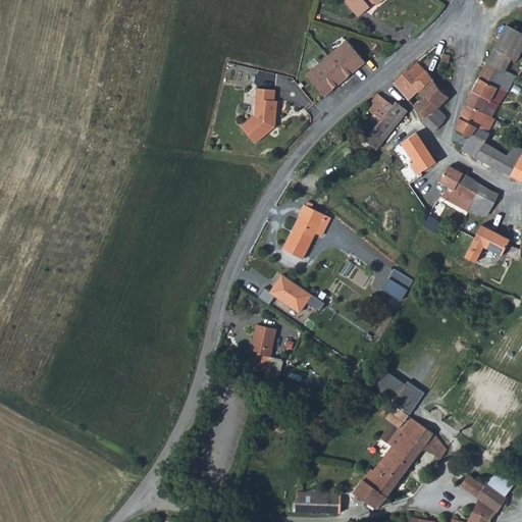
[(349,0),(347,2),(361,17),(372,8),(370,6),(375,2),(378,6),(385,0),(349,0)]
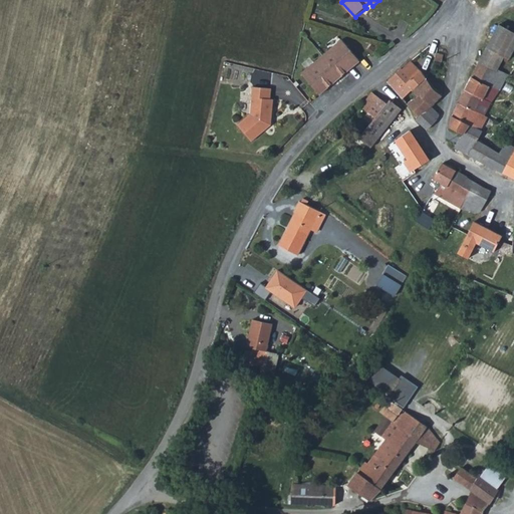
[(513,32),(500,25),(487,47),(504,56),(509,59),(513,49),(513,32)]
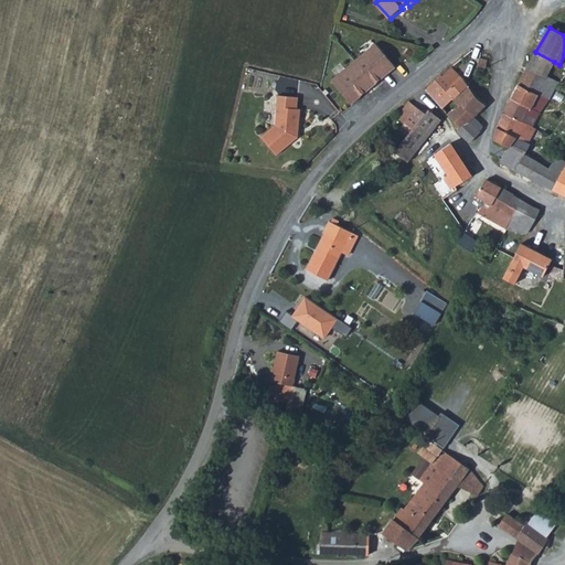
[(332,81),(352,104),(396,68),(377,44),(332,81)]
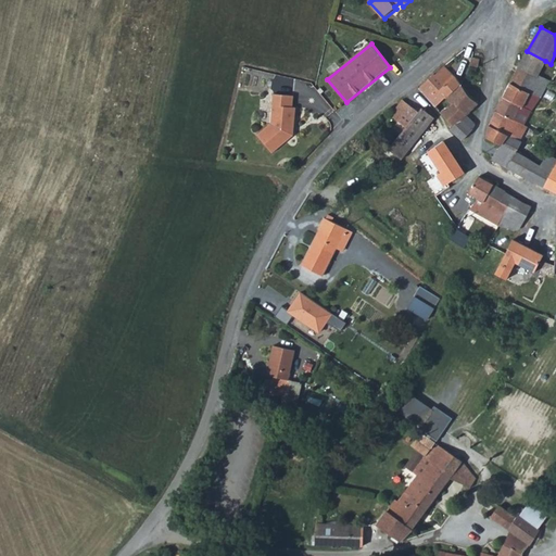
[(550,80),(538,75),(545,61),(527,51),(509,83),(540,98),(548,81),(550,80)]
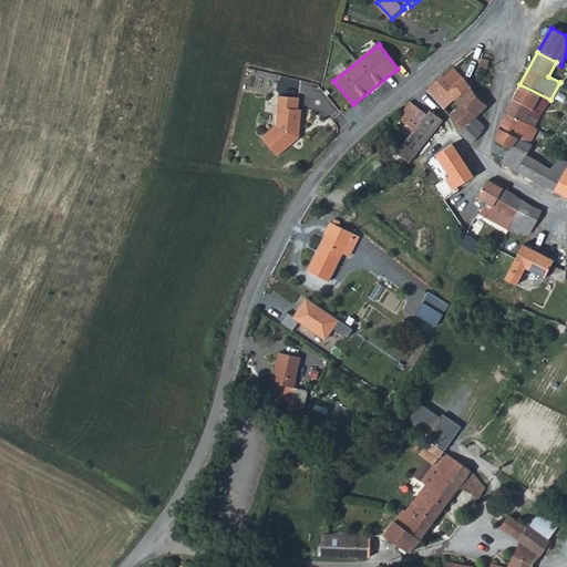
[(490,60),(482,59),(480,66),(488,69),(490,60)]
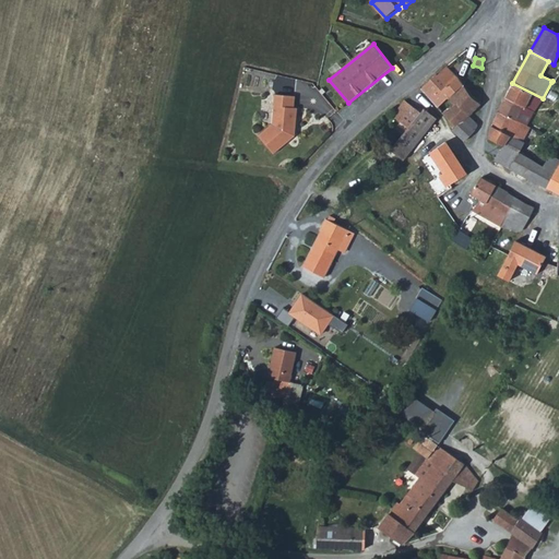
[(447,66),(437,75),(448,85),(449,86),(459,76),(447,66)]
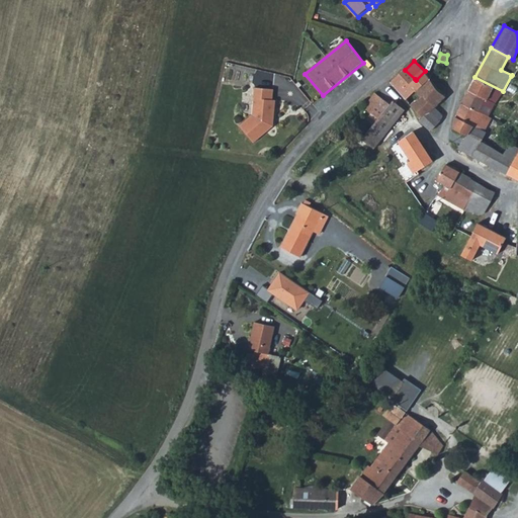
[(405,70),(404,69),(391,82),(400,92),(415,79),(405,70)]
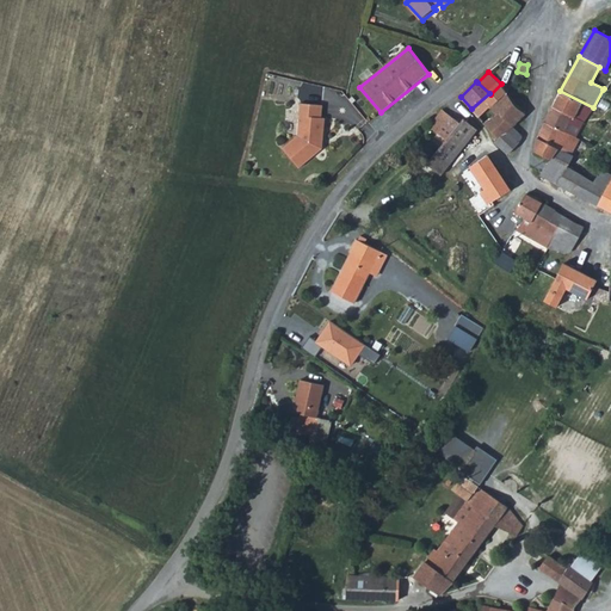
[(489,93),(471,109),(479,117),(489,106),(497,113),(499,111),(513,125),(525,113),(512,99),(501,84),(491,94),(489,93)]
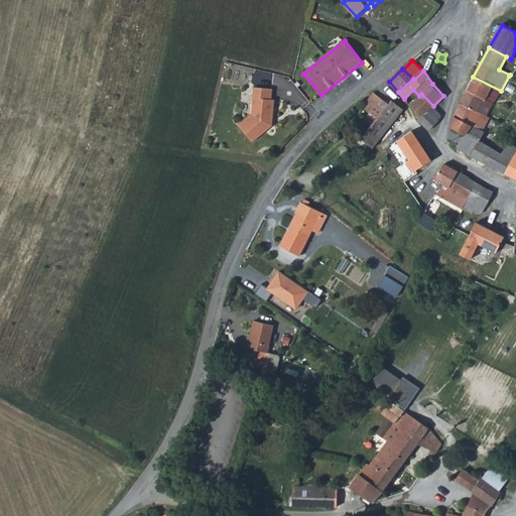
[(501,91),(473,77),(460,103),(478,112),(483,99),(493,104),(494,103),(501,91)]
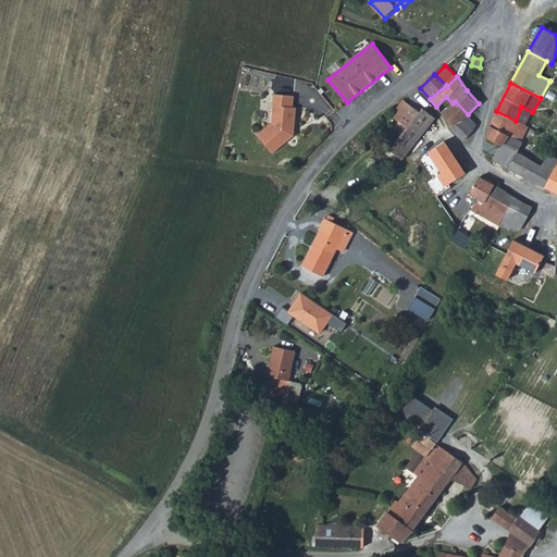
[(271,123),(258,135),(273,152),(294,135),(296,108),(293,107),(294,96),(274,94),(271,123)]
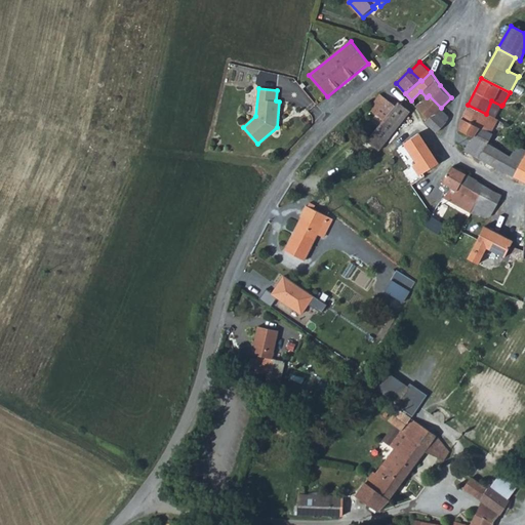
[(384,90),(380,94),(396,106),(399,102),(399,101),(389,92),(384,90)]
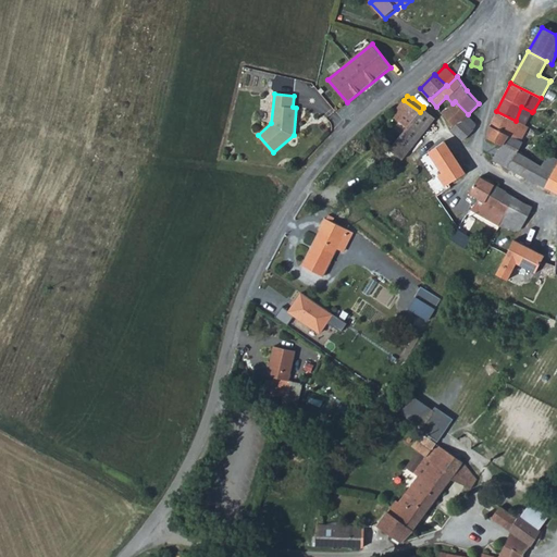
[(453,103),(446,97),(436,107),(443,113),(453,103)]
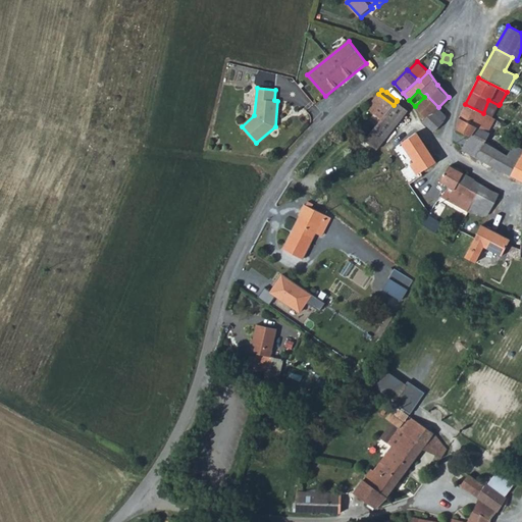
[(365,141),(375,149),(388,136),(409,111),(397,101),(394,105),(378,94),(367,108),(381,120),(365,141)]
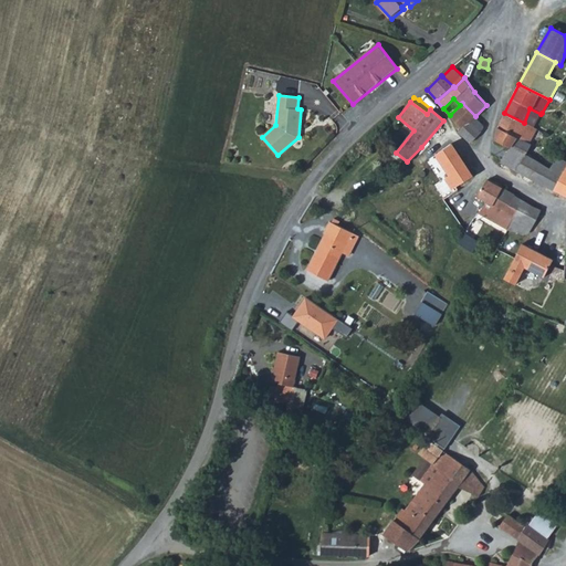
[(475,116),(462,103),(460,105),(450,115),(454,121),(462,128),(459,133),(470,143),(481,133),(480,132),(470,123),(474,117),(475,116)]
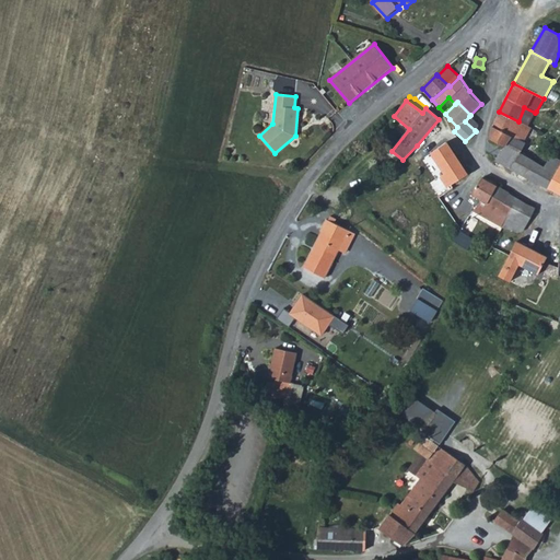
[(535,113),(524,107),(518,121),(532,128),(539,114),(536,112),(535,113)]
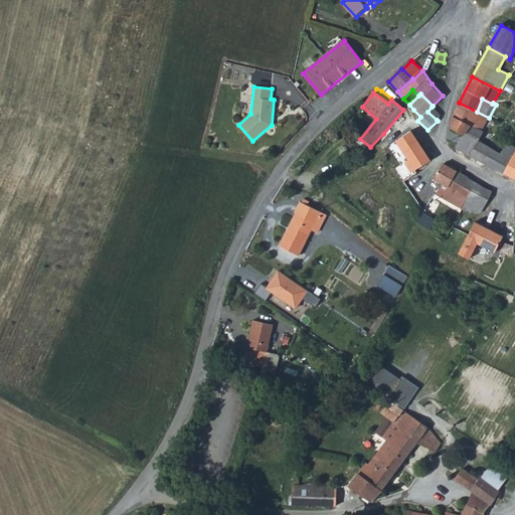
[(452,127),(457,130),(464,134),(463,137),(476,144),(479,141),(484,132),(482,131),(489,118),(477,112),(459,103),(453,117),(452,127)]
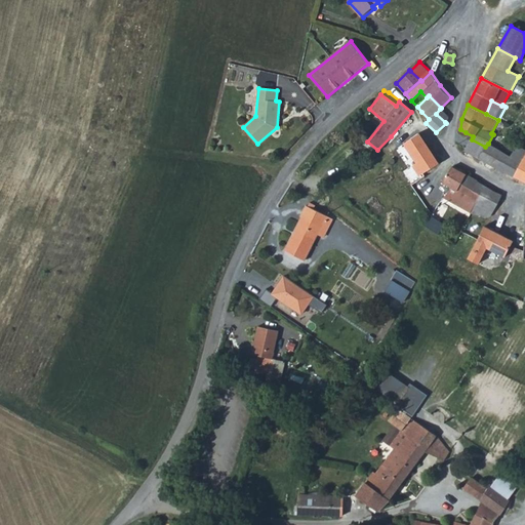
[(449,118),(440,109),(436,114),(445,122),(449,118)]
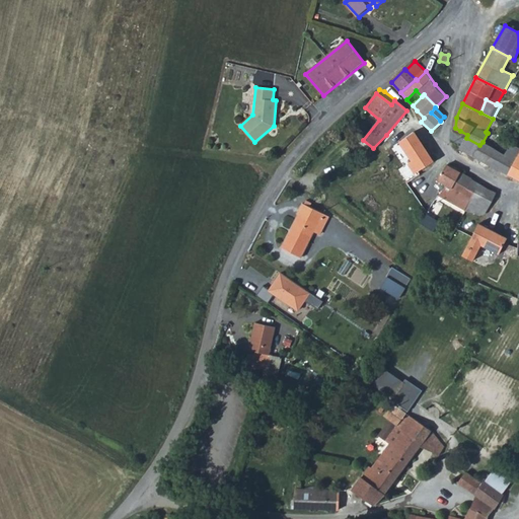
[(421,174),(419,170),(412,162),(426,153),(427,152),(415,134),(410,128),(393,142),(396,146),(399,143),(405,151),(393,160),(406,182),(421,174)]
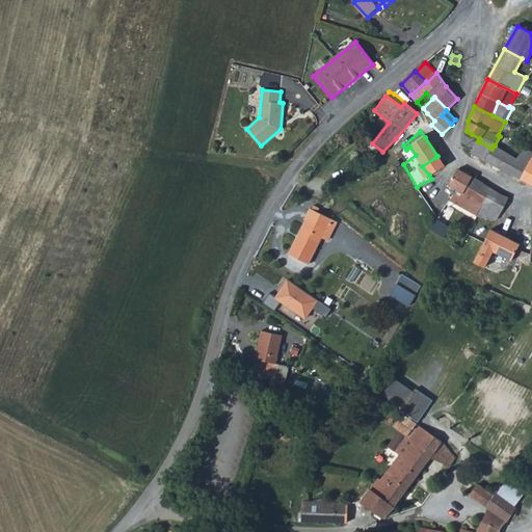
[(508,153),(495,145),(491,149),(478,141),(472,153),(499,168),(508,153)]
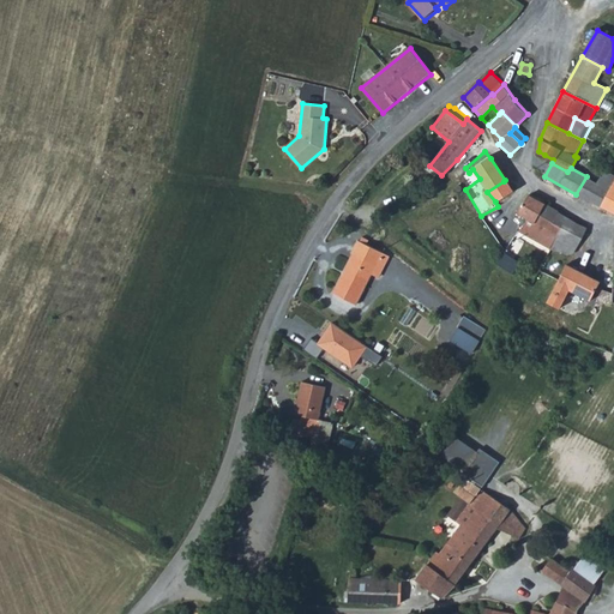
[(613,175),(605,170),(597,184),(587,176),(576,194),(613,214),(613,175)]
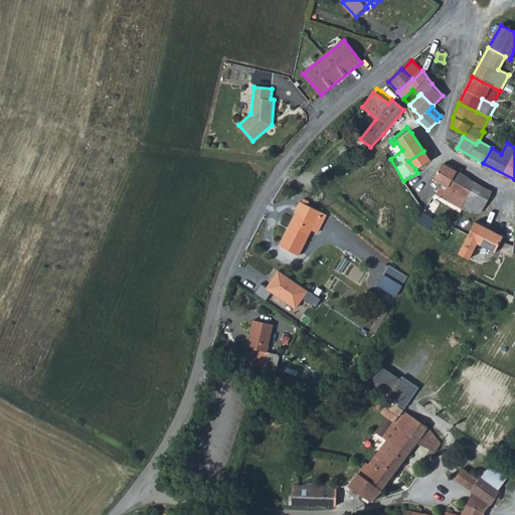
[(367,150),(356,159),(358,162),(361,159),(363,162),(370,155),(367,150)]
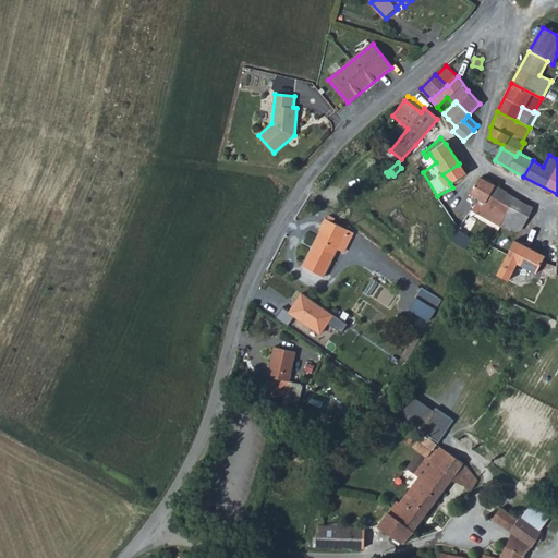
[(466,174),(458,165),(443,174),(450,183),(461,178),(466,174)]
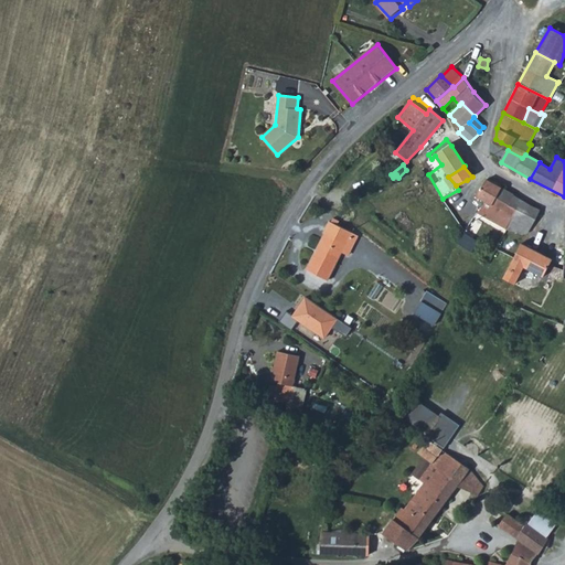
[(477,213),(505,230),(513,216),(505,212),(497,205),(499,202),(494,200),(501,188),(487,180),(476,196),(486,202),(477,213)]
